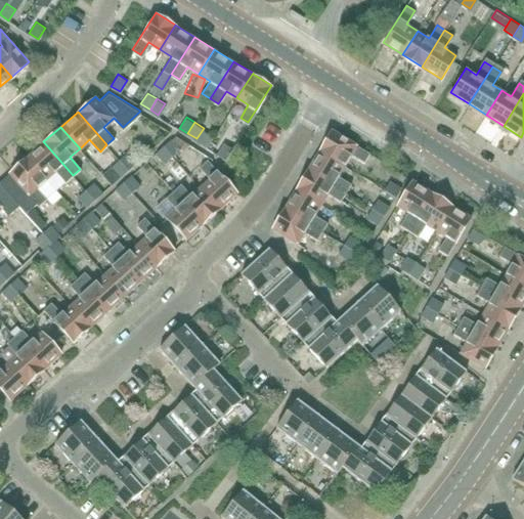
[(369,152),(333,129),(332,129),(319,148),(344,164),(351,152),(364,160),(369,152)]
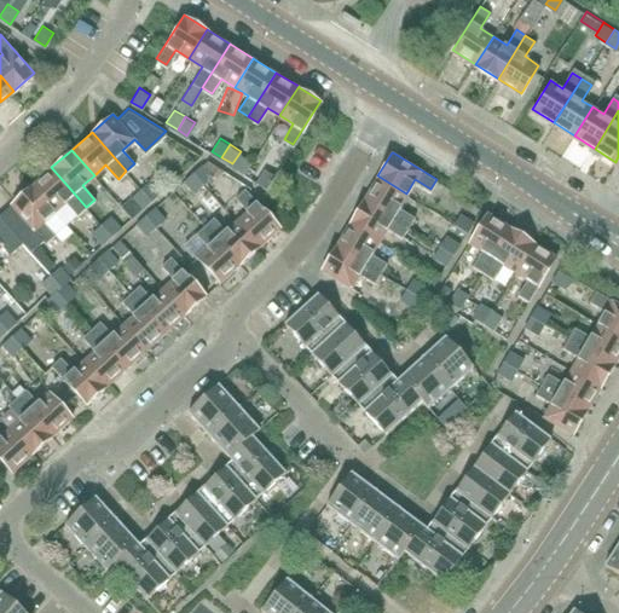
[(195,172),(204,184),(214,175),(203,165),(195,172)]
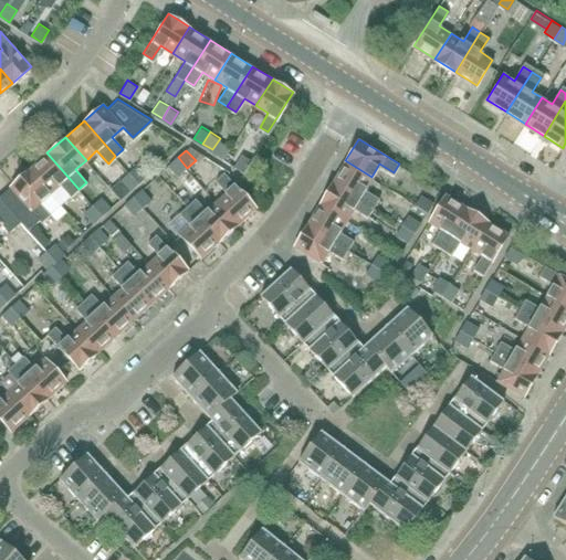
[(71,196),(79,189),(46,152),(29,169),(49,192),(60,182),(71,196)]
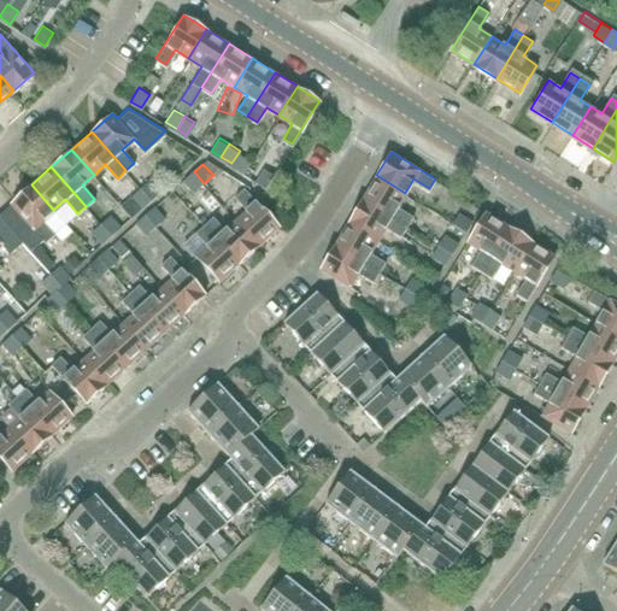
[(265,186),(274,174),(263,166),(256,180),(265,186)]
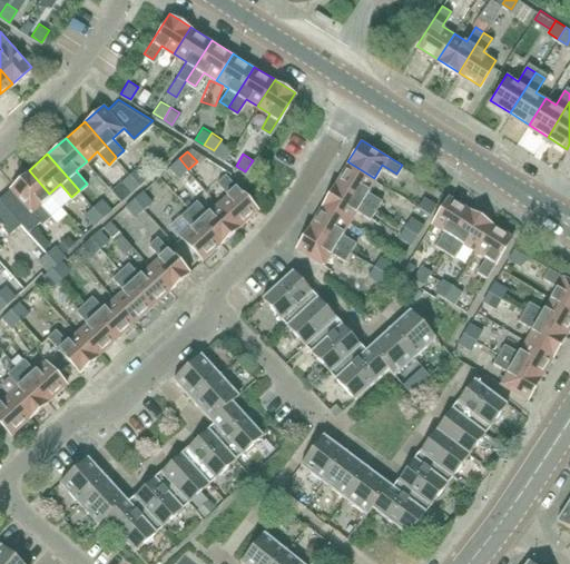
[(180,177),(188,169),(179,158),(170,166),(180,177)]
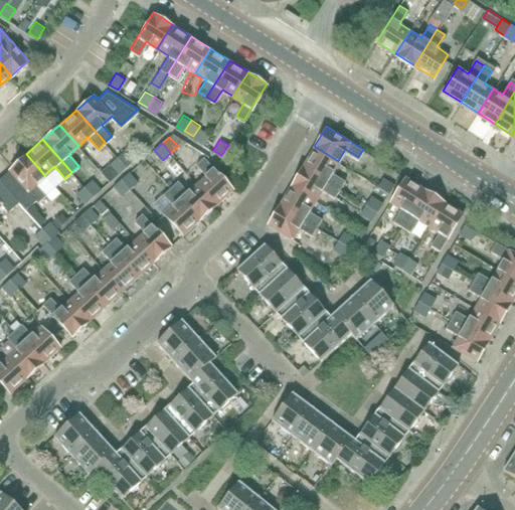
[(331,172),(338,161),(314,146),(303,166),(339,188),(344,180),(331,172)]
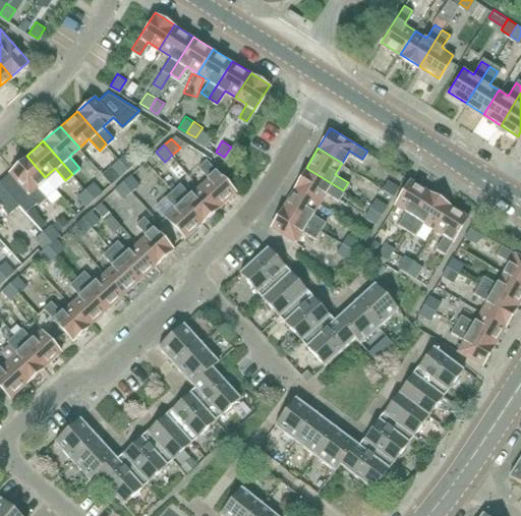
[(117,159),(126,168),(134,161),(126,151),(117,159)]
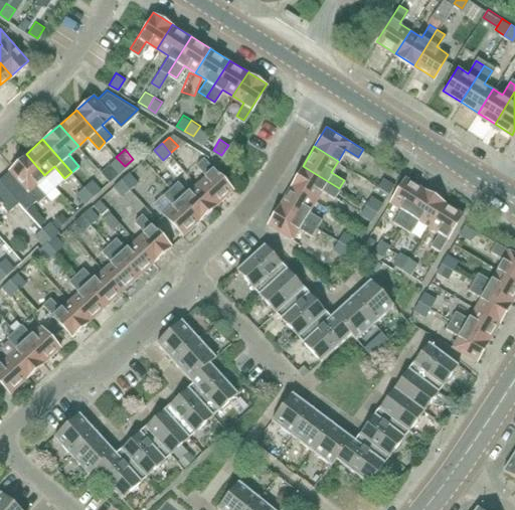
[(35,183),(44,175),(26,154),(0,176),(0,179),(18,199),(21,204),(27,210),(29,207),(34,203),(37,200),(38,201),(45,195),(35,183)]
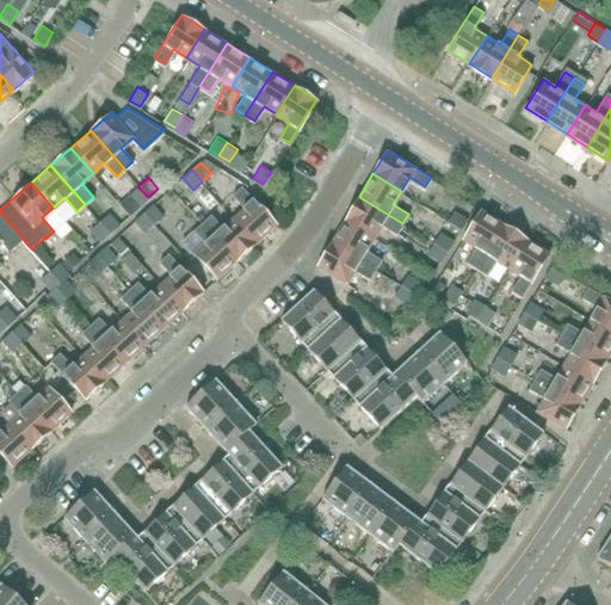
[(257,241),(276,222),(241,185),(233,192),(246,205),(234,216),(257,241)]
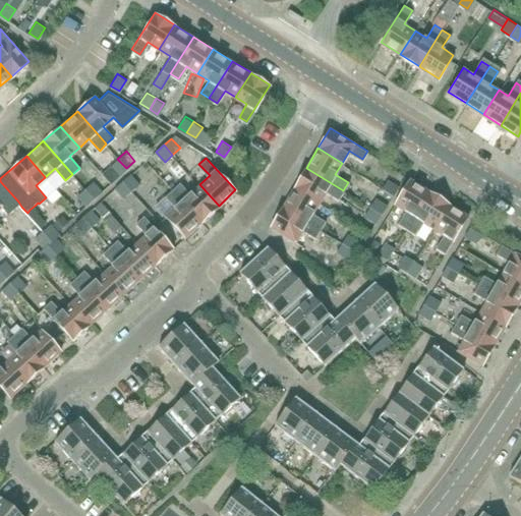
[(119,174),(126,168),(117,159),(111,165),(119,174)]
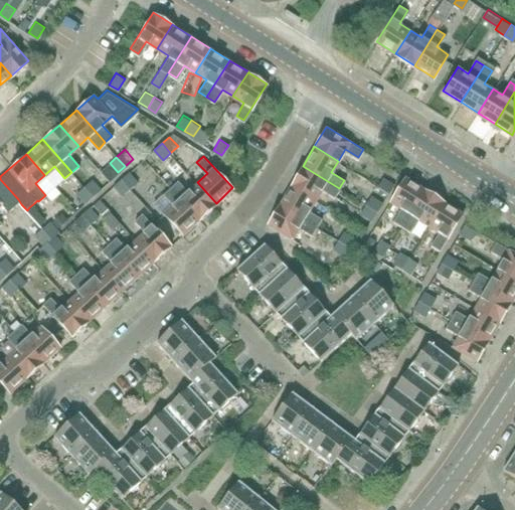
[(335,196),(339,188),(303,166),(291,184),(315,199),(322,188),(335,196)]
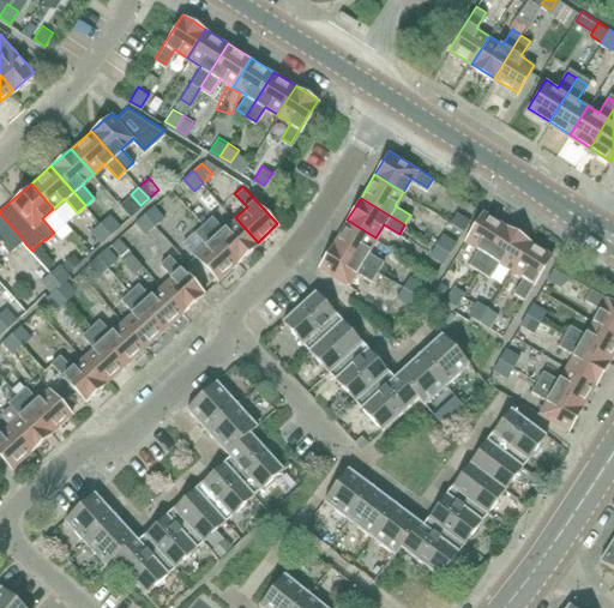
[(144,214),(155,226),(166,216),(155,205),(144,214)]
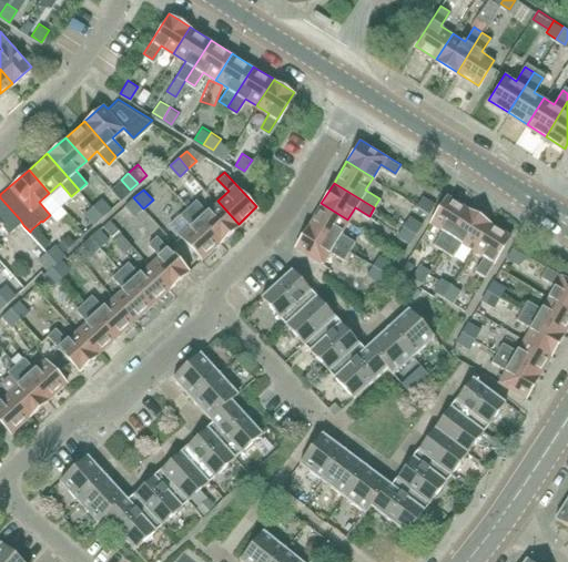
[(428,211),(435,201),(423,193),(416,203),(428,211)]
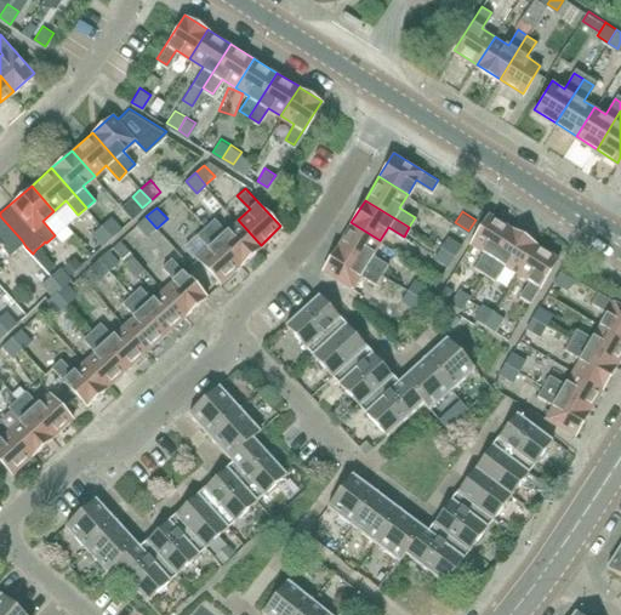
[(484,273),(512,227),(489,212),(471,241),(484,250),(474,267),(484,273)]
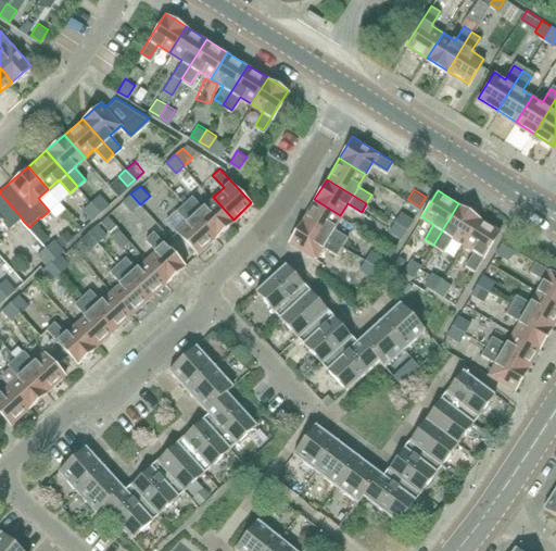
[(0,220),(1,218),(8,226),(20,215),(0,193),(0,241),(1,241),(0,239),(0,220)]
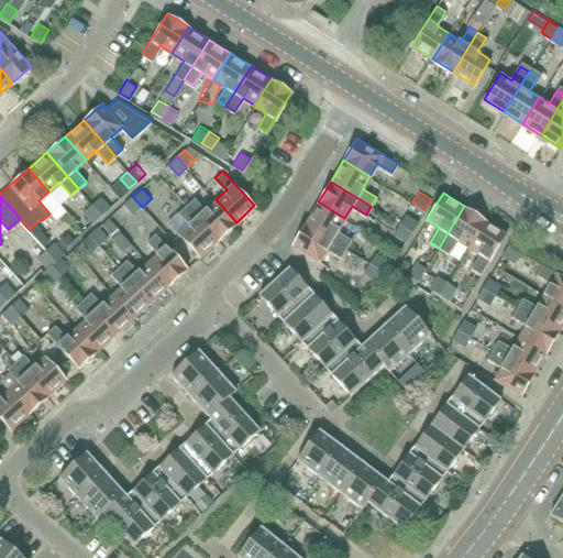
[(91,204),(100,215),(109,206),(100,196),(91,204)]
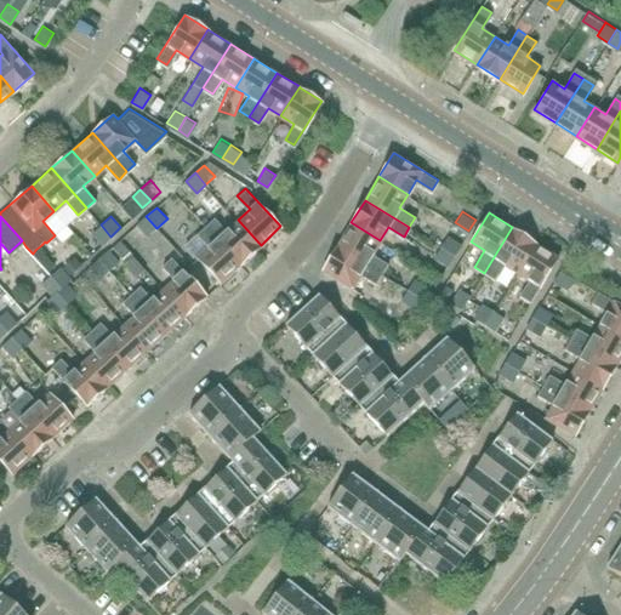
[(148,235),(157,228),(146,216),(138,223),(148,235)]
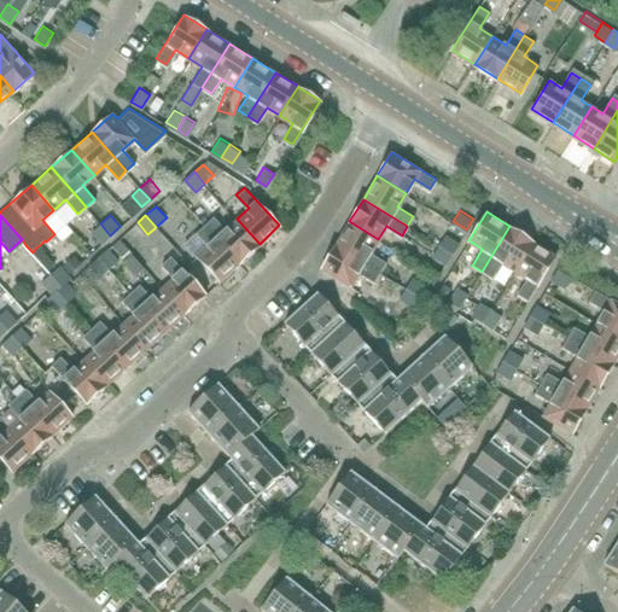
[(237,219),(225,229),(213,216),(204,223),(239,262),(260,244),(237,219)]
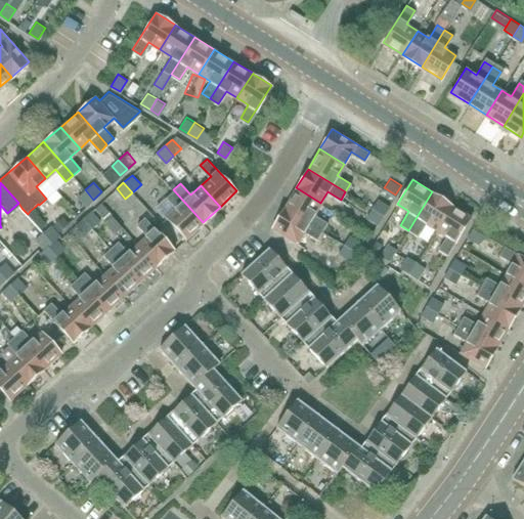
[(313,214),(320,203),(296,187),(285,207),(322,230),(326,222),(313,214)]
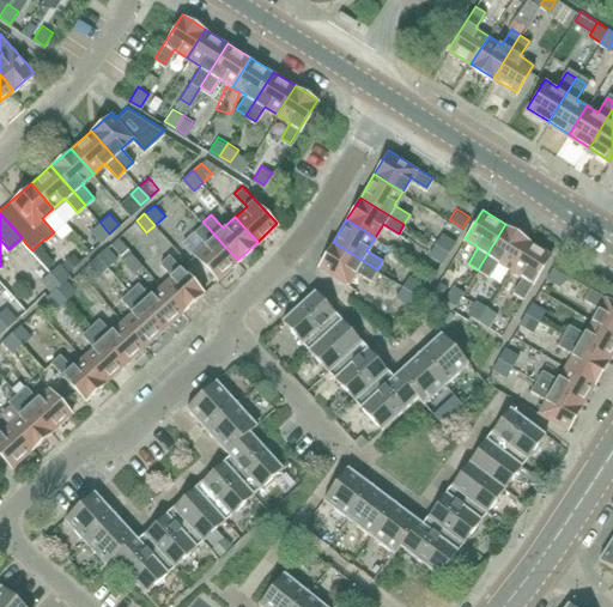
[(101,241),(109,234),(99,222),(91,229),(101,241)]
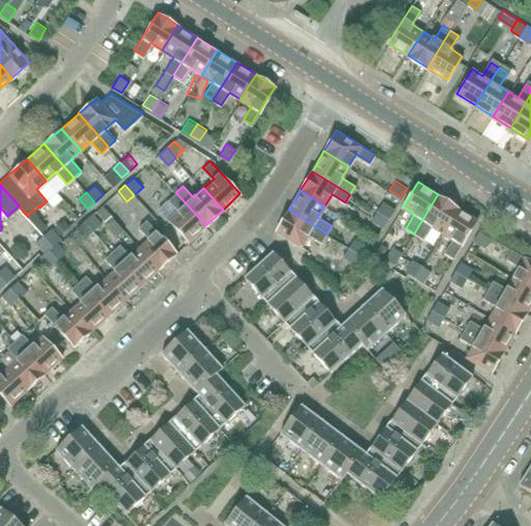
[(189,241),(205,225),(175,192),(168,198),(178,211),(169,219),(189,241)]
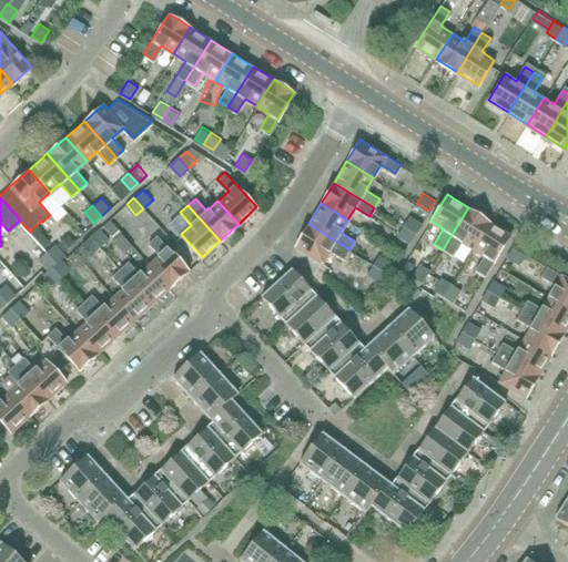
[(473,247),(489,221),(468,207),(443,249),(452,255),(460,239),(473,247)]
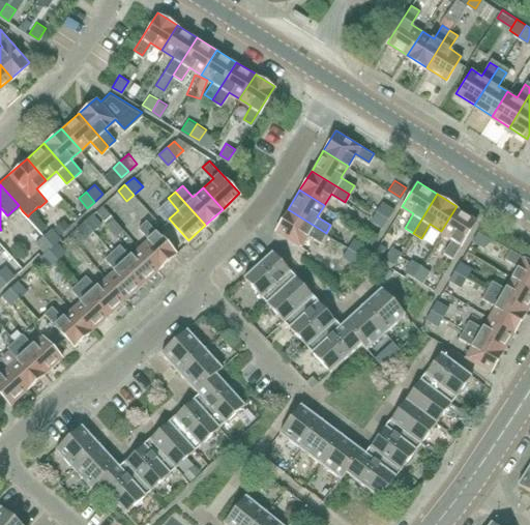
[(376,209),(387,216),(392,207),(381,200),(376,209)]
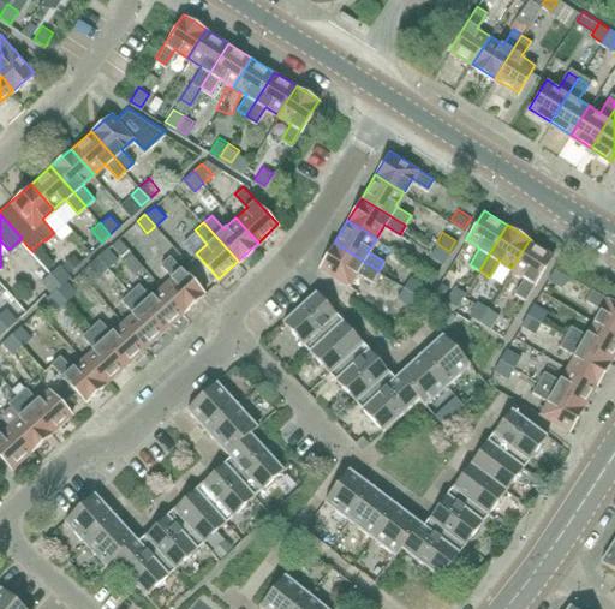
[(524,299),(553,254),(530,239),(512,268),(525,276),(514,292),(524,299)]
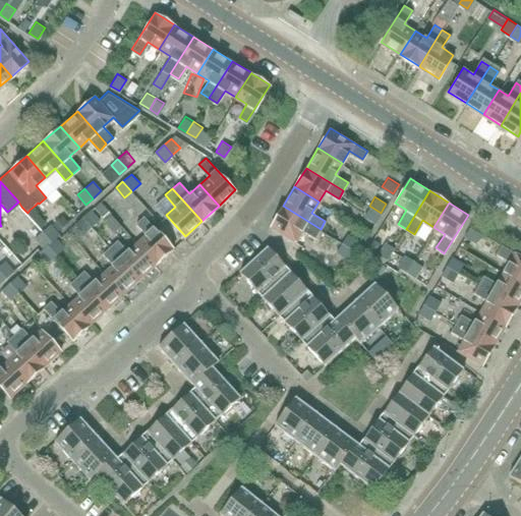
[(315,237),(321,229),(283,206),(271,225),(295,240),(302,229),(315,237)]
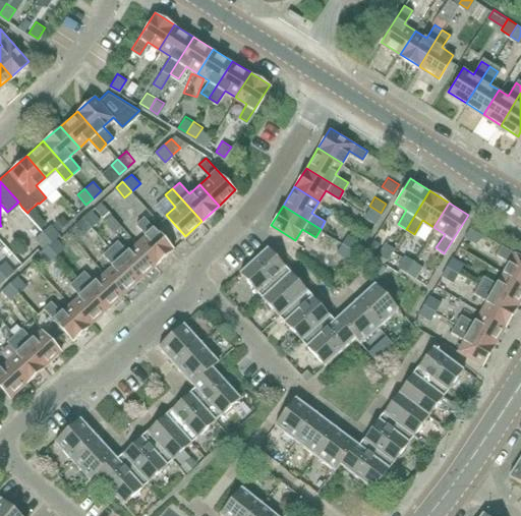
[(375,222),(381,213),(369,206),(364,215),(375,222)]
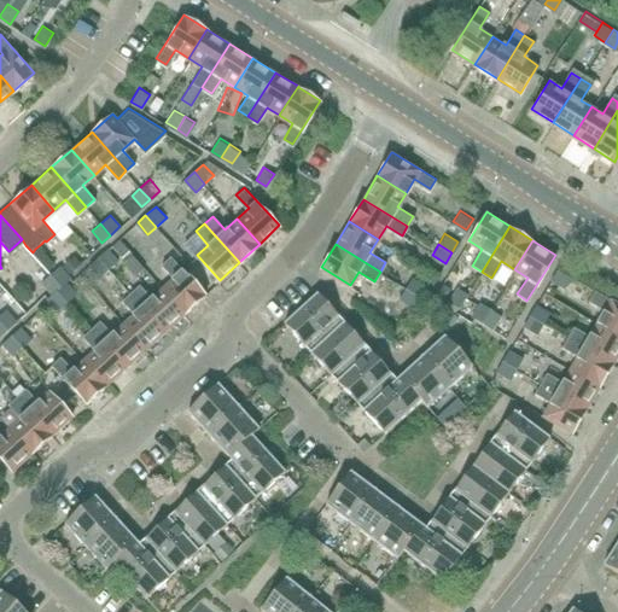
[(98,257),(109,269),(118,261),(108,249),(98,257)]
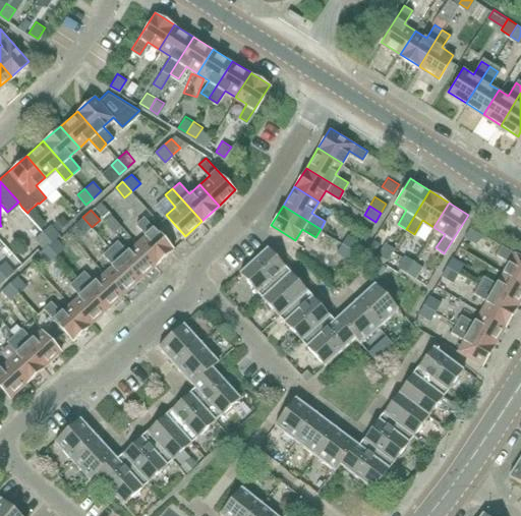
[(62,214),(53,222),(58,228),(68,220),(62,214)]
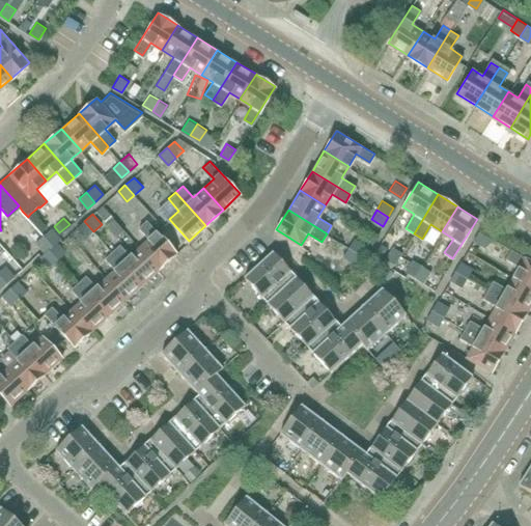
[(176,251),(168,243),(146,219),(139,225),(149,237),(139,246),(159,268),(176,251)]
